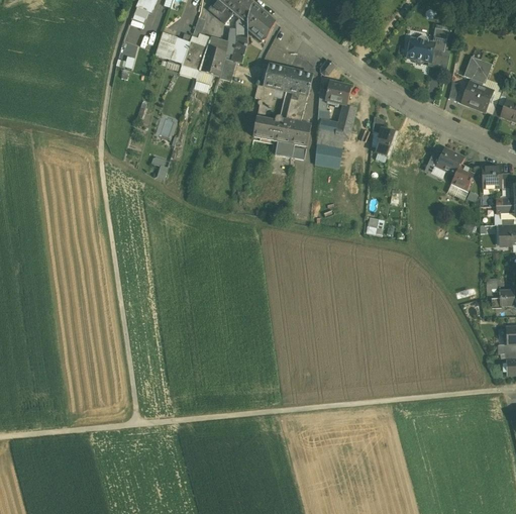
[(137,0),(134,6),(136,6),(147,11),(150,12),(155,0),(137,0)]
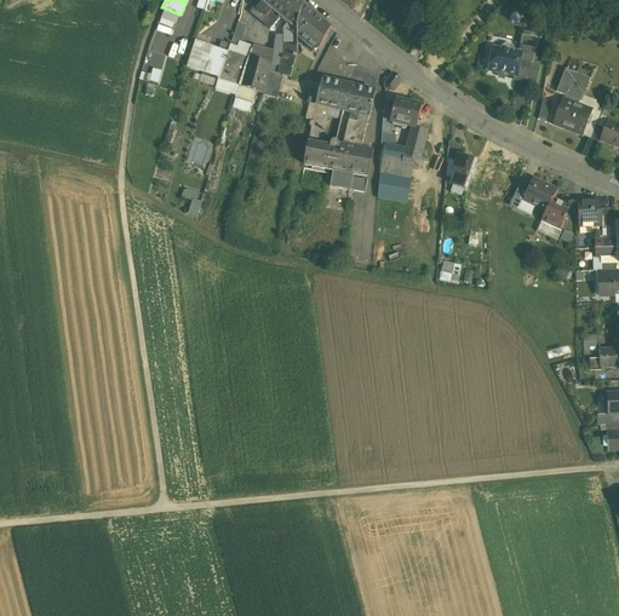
[(270,7),(262,0),(259,0),(257,5),(253,4),(250,10),(261,19),(270,7)]
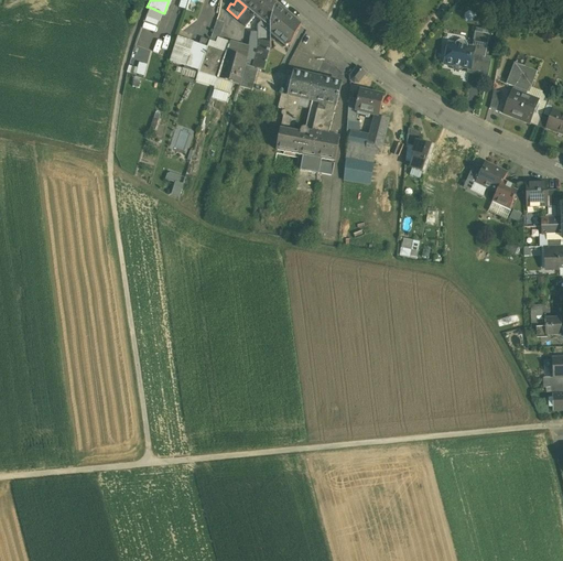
[(247,0),(244,3),(247,6),(246,7),(255,13),(261,19),(269,24),(268,22),(272,7),(273,4),(275,2),(272,0),(247,0)]
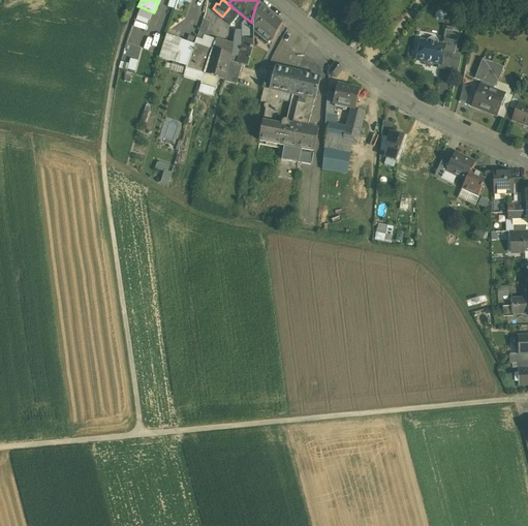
[(281,21),(258,2),(256,4),(255,6),(251,21),(252,23),(252,29),(266,41),(271,39),(281,21)]
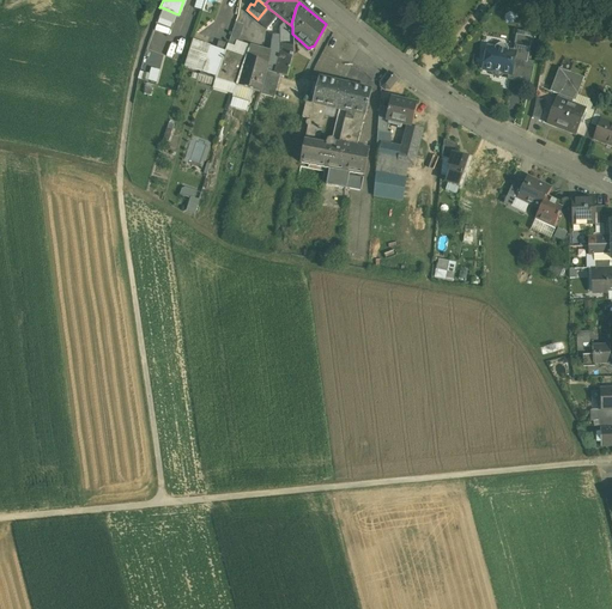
[(175,13),(162,7),(157,20),(169,25),(175,13)]
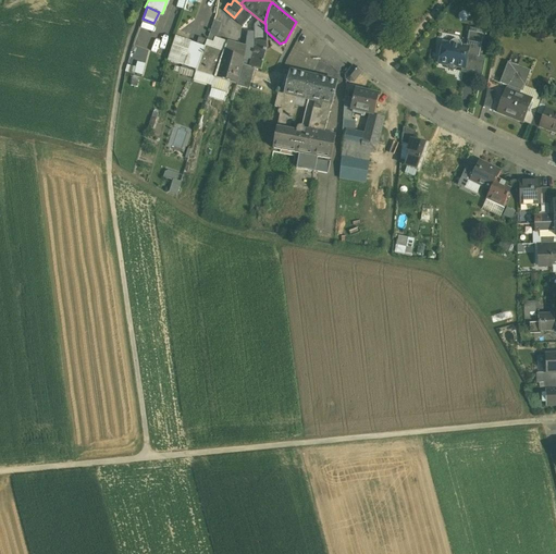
[(243,7),(234,17),(242,24),(251,13),(243,7)]
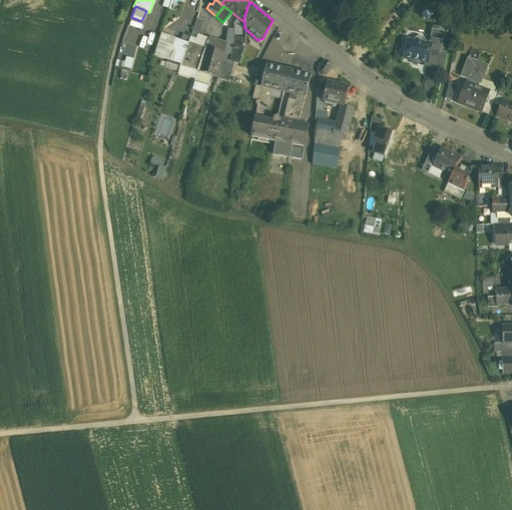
[(203,18),(196,16),(189,35),(196,37),(203,18)]
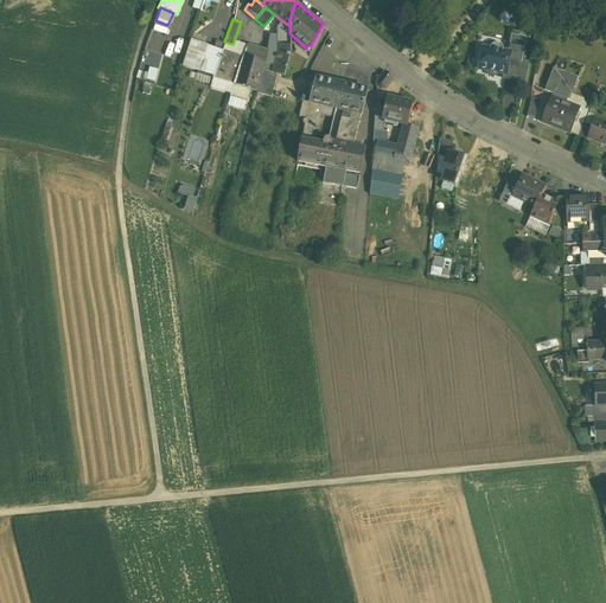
[(281,20),(276,25),(276,33),(269,33),(265,61),(274,63),(272,70),(276,71),(284,74),(289,51),(289,33),(289,26),(281,20)]
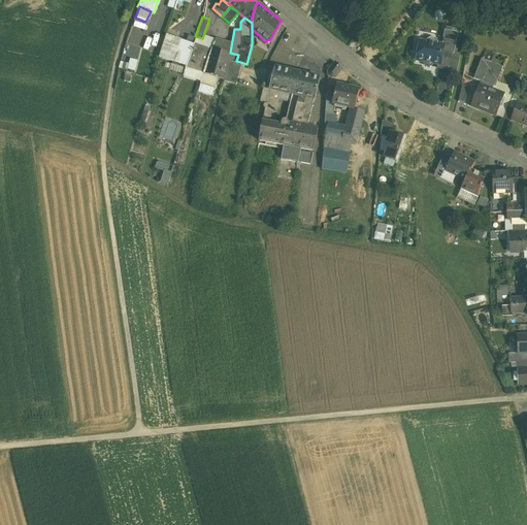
[(457,27),(445,25),(440,42),(439,48),(453,51),(457,27)]
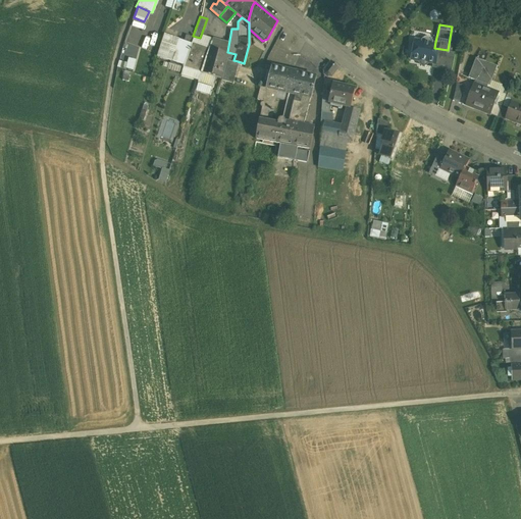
[(191,42),(163,32),(156,54),(183,63),(191,42)]
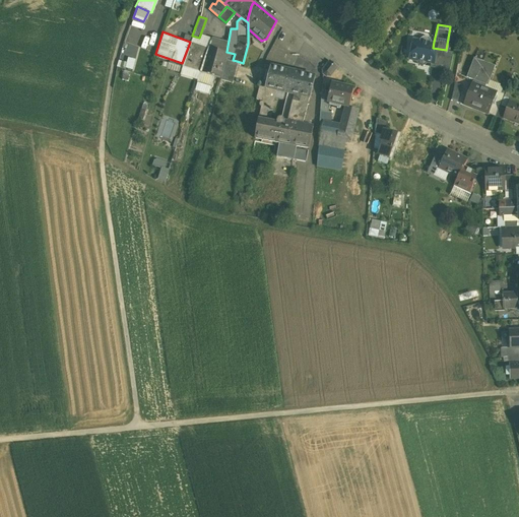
[(419,39),(413,38),(412,39),(412,38),(408,41),(408,45),(410,48),(411,48),(409,57),(416,58),(415,59),(417,62),(422,63),(425,61),(425,60),(431,61),(433,48),(434,42),(429,41),(429,40),(427,37),(423,36),(419,38),(419,39)]
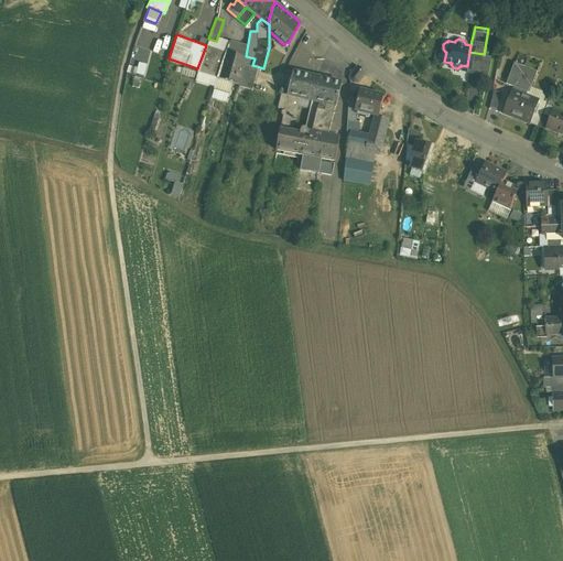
[(225,50),(206,43),(206,45),(197,68),(197,69),(197,71),(216,76),(222,58),(225,50)]
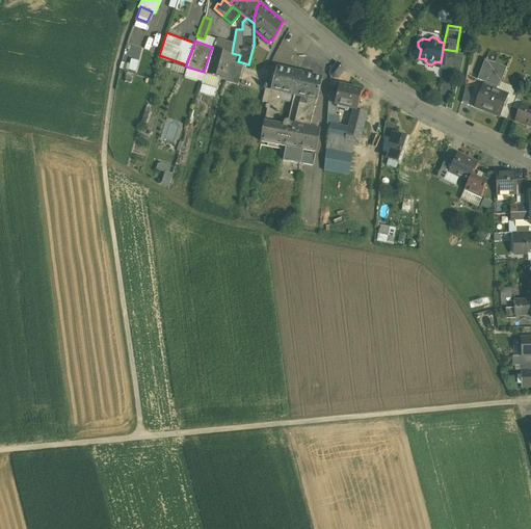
[(226,51),(212,47),(209,55),(204,71),(226,77),(227,74),(219,73),(226,51)]
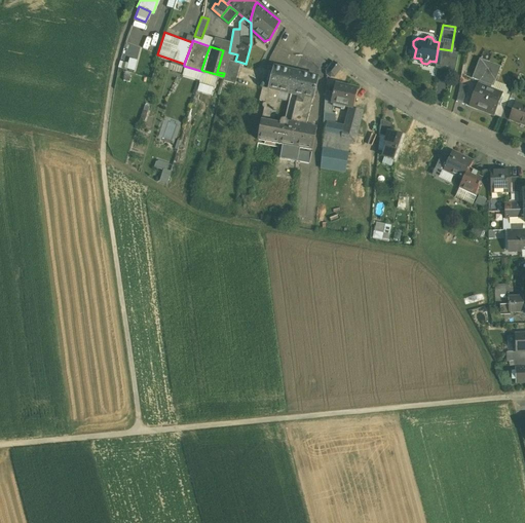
[(451,50),(438,48),(436,62),(435,65),(454,69),(457,51),(451,50)]
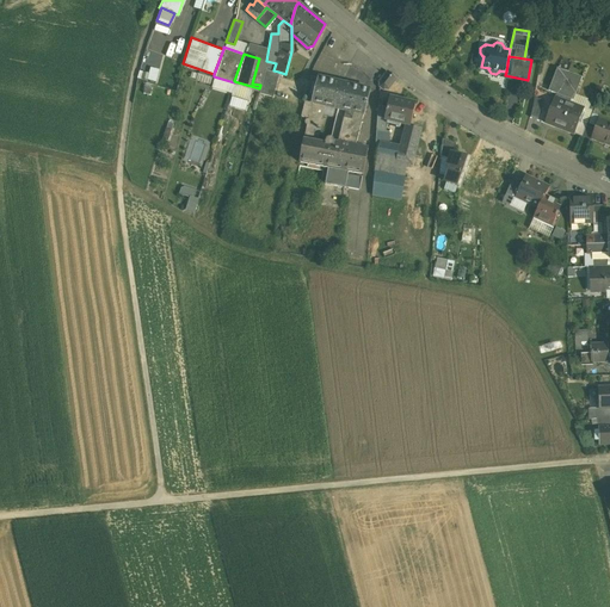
[(259,59),(252,84),(260,85),(265,68),(273,70),(276,63),(266,61),(259,59)]
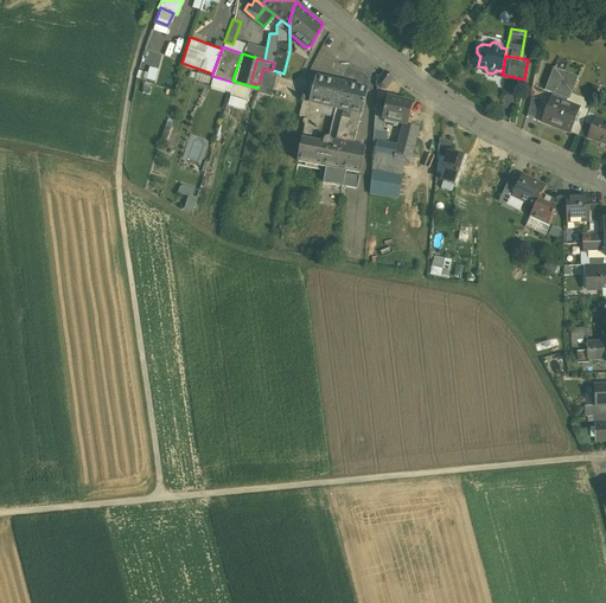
[(142,76),(152,78),(154,66),(146,64),(142,76)]
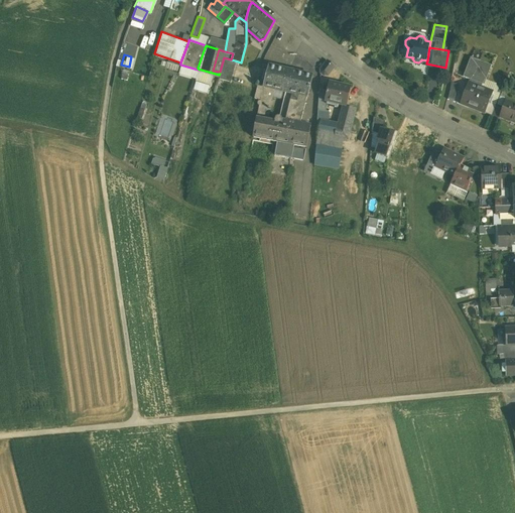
[(469,77),(468,81),(482,87),(490,63),(470,55),(463,75),(469,77)]
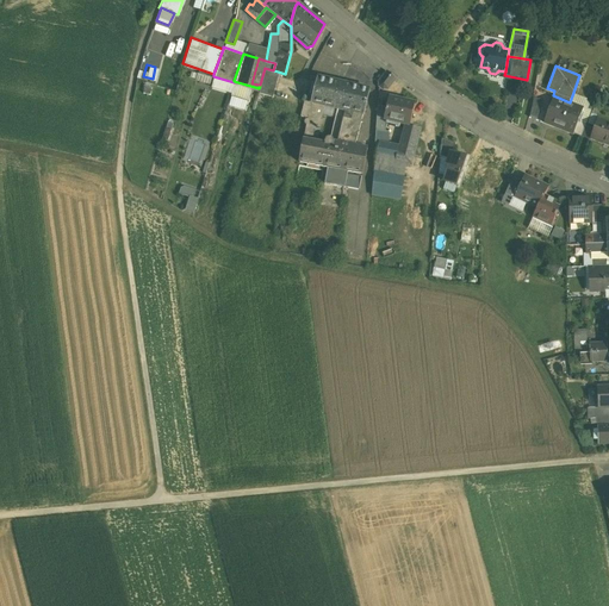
[(273,70),(265,68),(259,91),(272,94),(278,72),(273,70)]
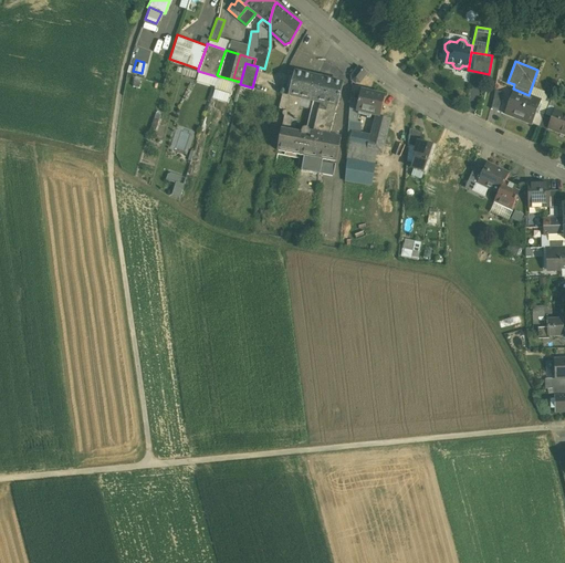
[(358,81),(366,71),(357,64),(351,74),(351,79),(354,81),(358,81)]
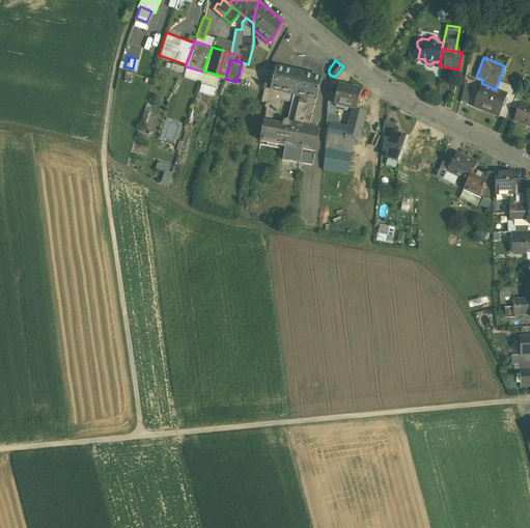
[(186,65),(171,61),(169,66),(185,71),(186,66),(186,65)]
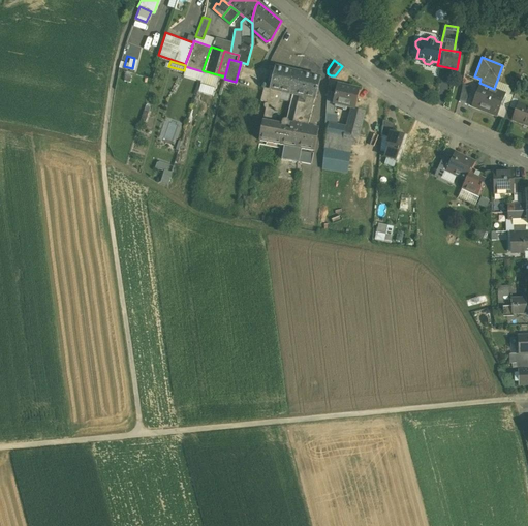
[(262,120),(273,122),(276,106),(278,106),(279,103),(277,102),(280,90),(269,88),(274,65),(268,64),(264,86),(259,99),(267,100),(266,102),(265,102),(264,103),(264,104),(265,105),(266,105),(262,120)]
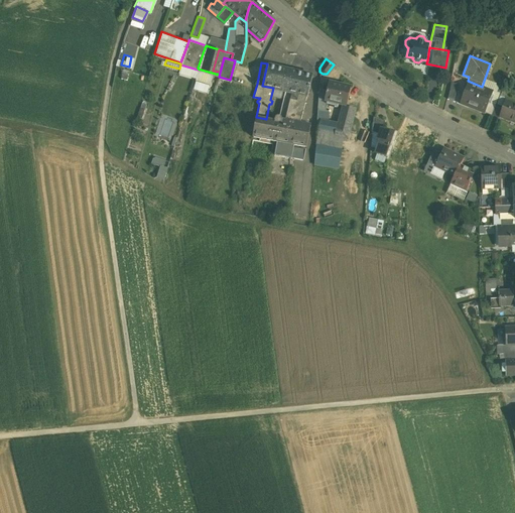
[(266,119),(256,117),(255,117),(253,135),(276,141),(274,154),(302,160),(308,127),(305,127),(306,124),(298,123),(301,111),(305,96),(306,96),(311,75),(267,63),(262,86),(273,88),(284,91),(280,106),(278,115),(277,115),(276,115),(275,116),(274,117),(273,121),(266,119)]
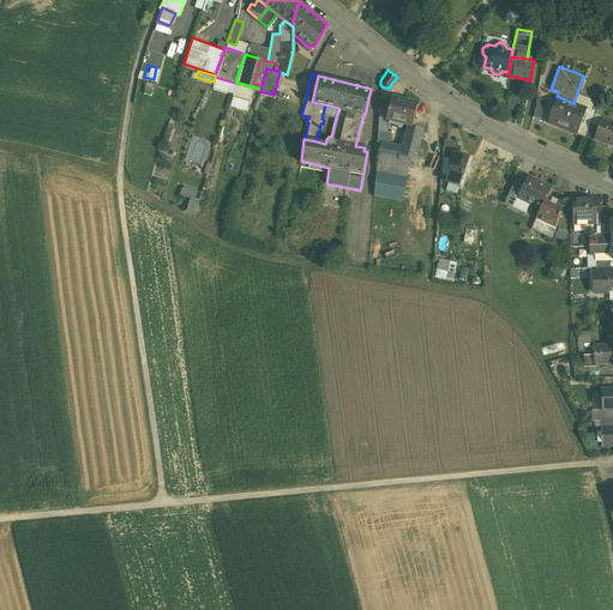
[(416,103),(390,96),(388,107),(385,119),(390,120),(407,125),(412,125),(416,103)]
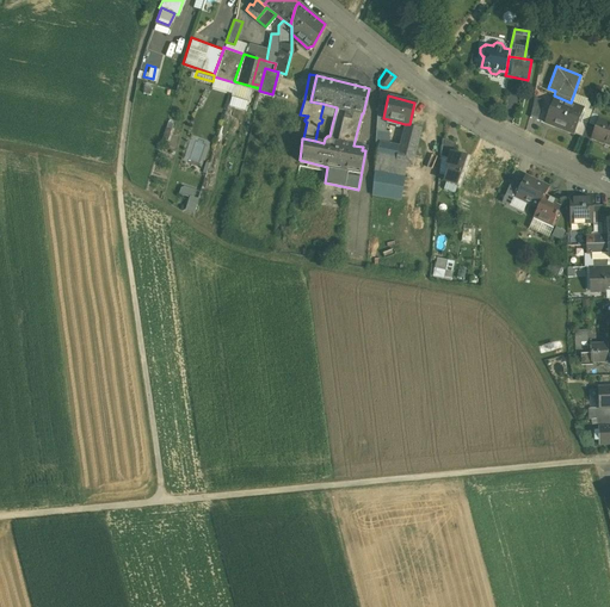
[(533,95),(527,113),(535,116),(540,98),(533,95)]
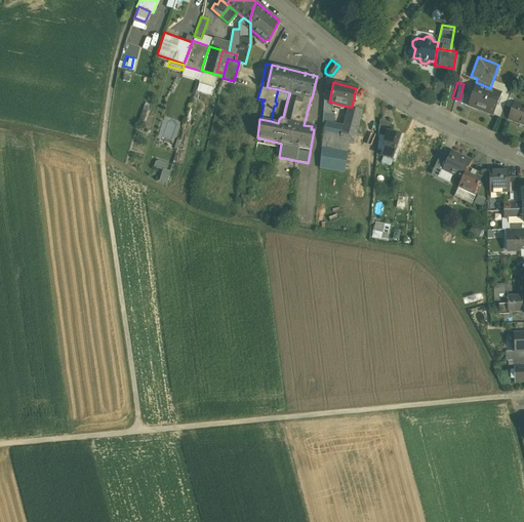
[(490,88),(476,82),(467,104),(476,108),(477,105),(492,111),(496,102),(500,91),(490,88)]
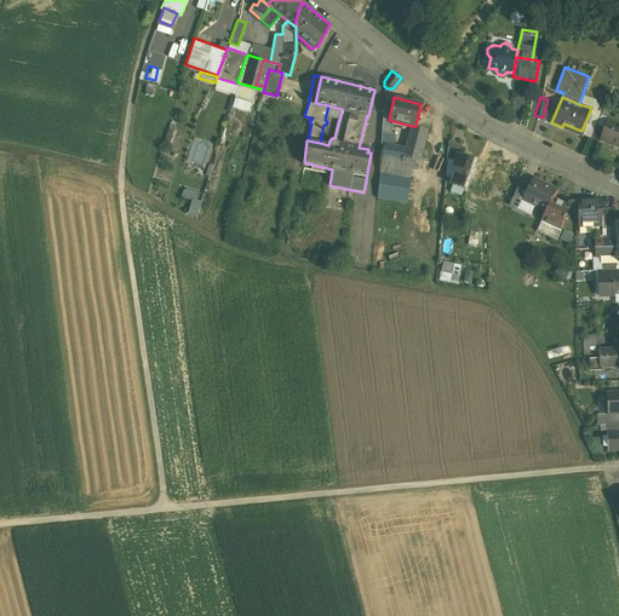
[(391,108),(383,105),(380,131),(391,133),(394,121),(389,120),(391,108)]
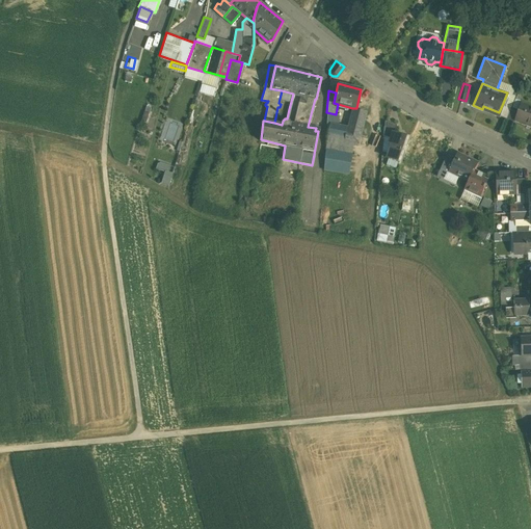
[(530,105),(520,102),(513,118),(530,125),(530,105)]
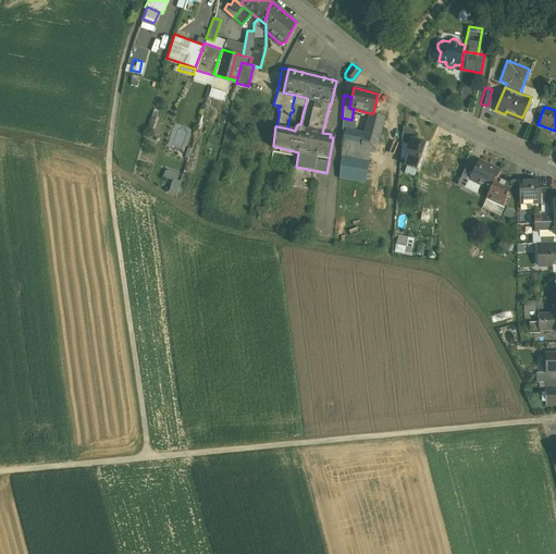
[(534,110),(527,108),(522,118),(521,120),(530,123),(534,110)]
